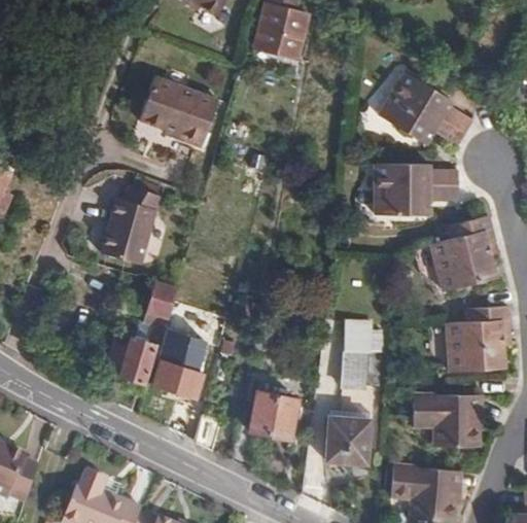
[(184,0),(199,9),(202,5),(216,15),(226,0),(184,0)]
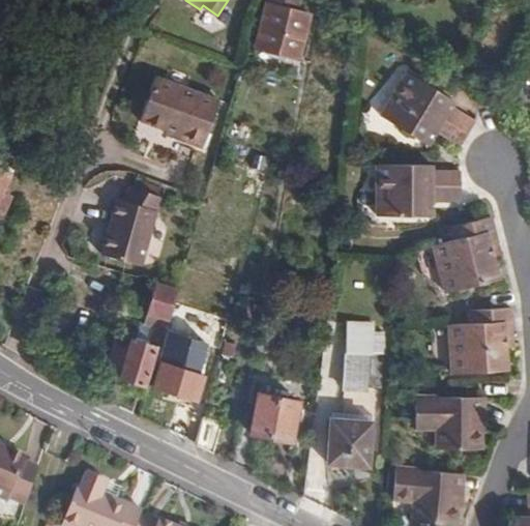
[(311,0),(310,0),(266,0),(255,45),(296,57),(311,0)]
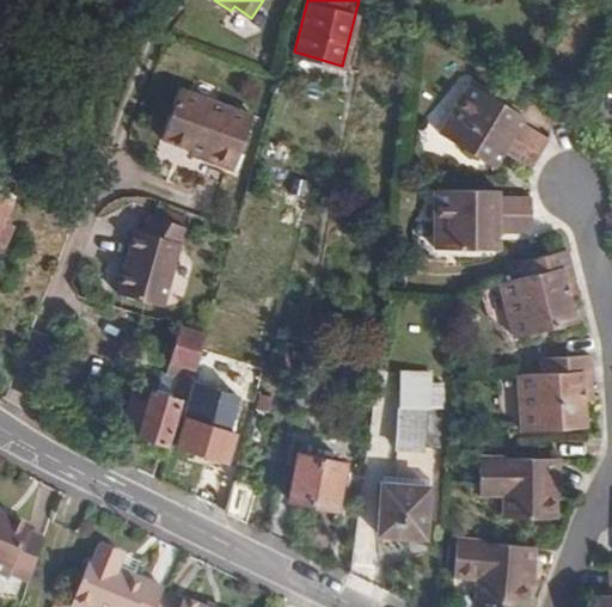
[(467,84),(436,135),(490,166),(501,148),(528,165),(544,138),(516,121),(520,116),(467,84)]
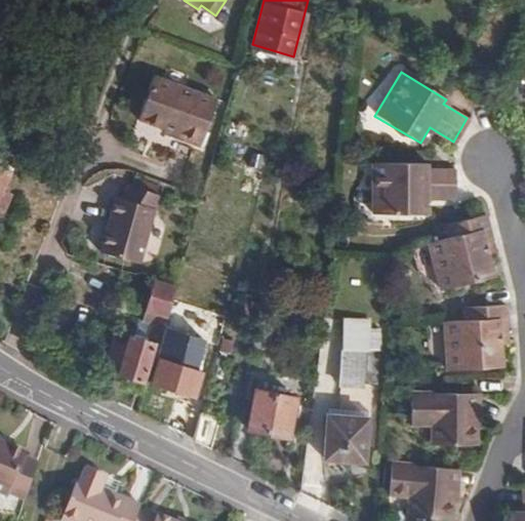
[(215,103),(153,76),(134,119),(163,130),(160,137),(195,152),(215,103)]
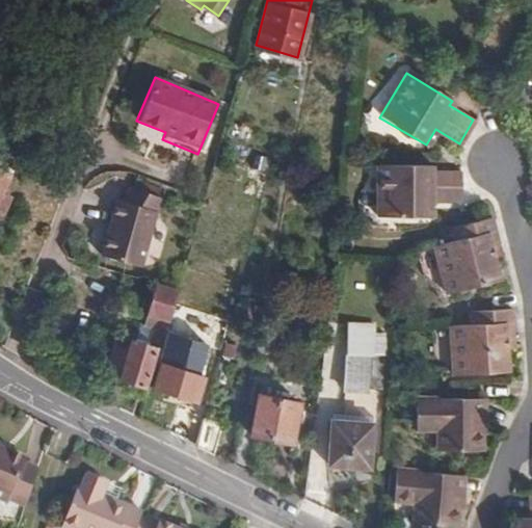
[(429,164),(378,164),(379,216),(433,216),(433,198),(460,196),(460,172),(429,168),(429,164)]
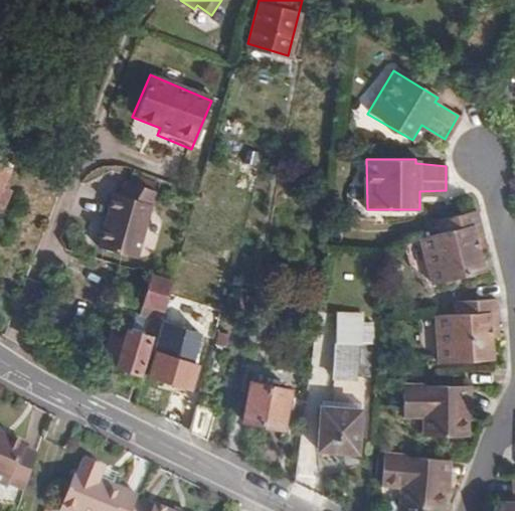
[(0,204),(6,207),(12,193),(4,189),(12,169),(0,164),(0,204)]
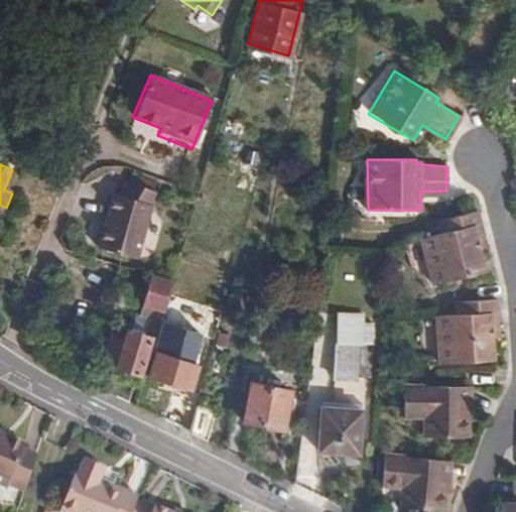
[(111,195),(95,247),(134,258),(150,205),(158,196),(123,185),(116,196),(111,195)]
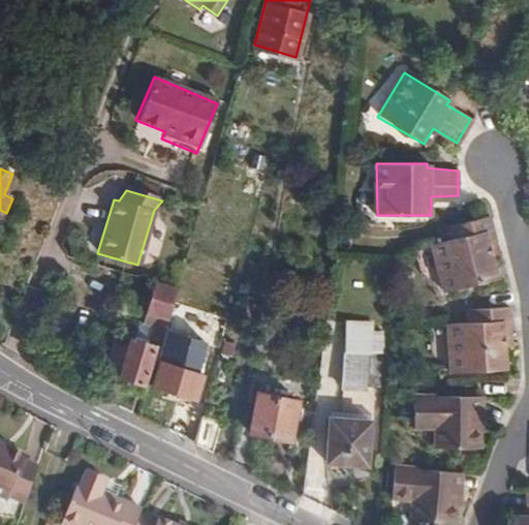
[(450,241),(433,246),(446,290),(500,275),(490,242),(497,240),(491,217),(448,228),(450,241)]
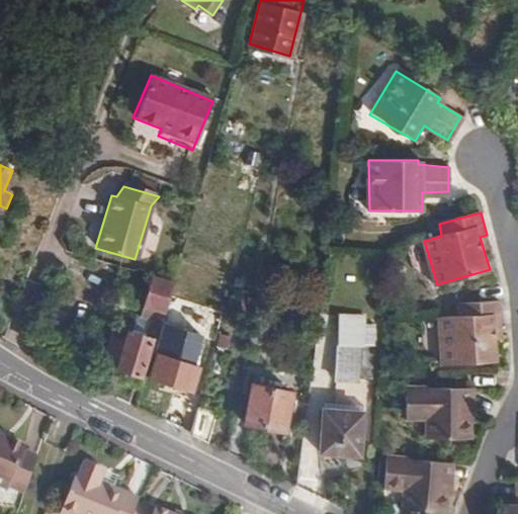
[(128,327),(115,369),(141,376),(145,359),(151,360),(152,353),(170,294),(172,285),(149,278),(140,312),(151,316),(147,332),(128,327)]
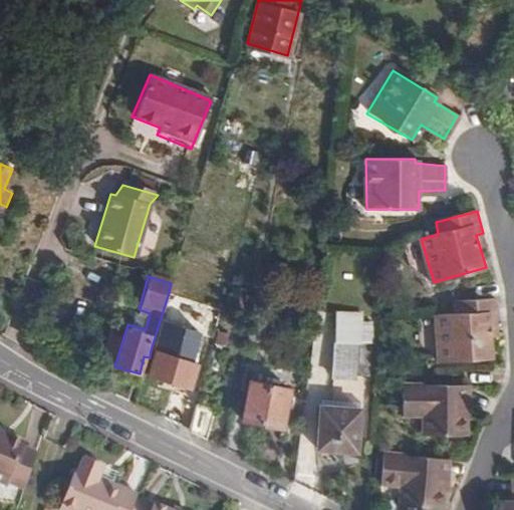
[(0,289),(0,307),(8,296),(0,289)]
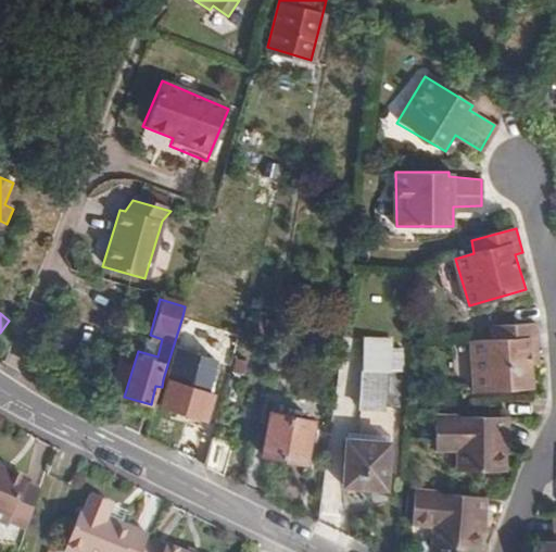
[(191,320),(182,316),(163,379),(168,380),(160,406),(204,421),(216,383),(200,377),(199,379),(175,372),(191,320)]
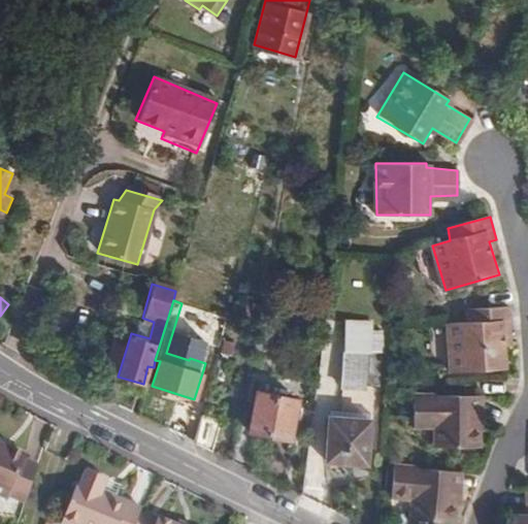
[(451,325),(453,370),(507,367),(506,334),(514,334),(512,308),(467,310),(467,324),(451,325)]
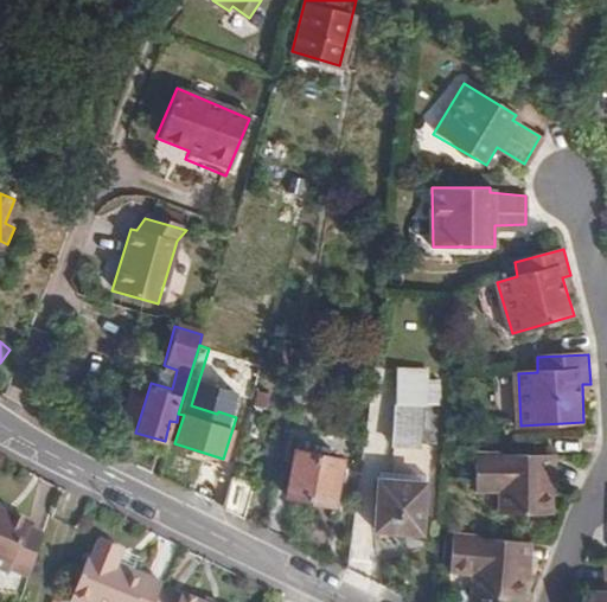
[(426,405),(396,402),(393,446),(422,448),(426,405)]
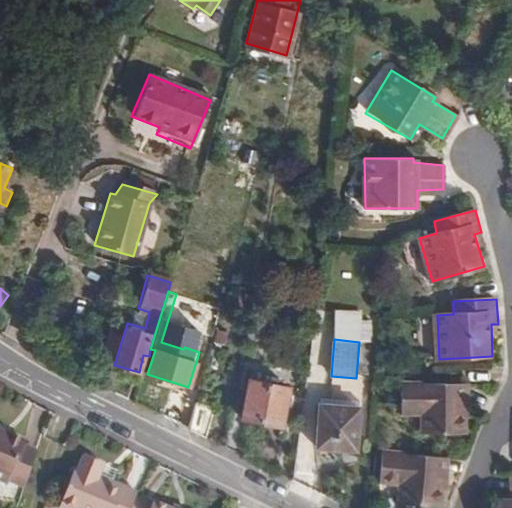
[(230,415),(223,449),(245,459),(253,421),(282,427),(290,389),(249,381),(242,418),(230,415)]
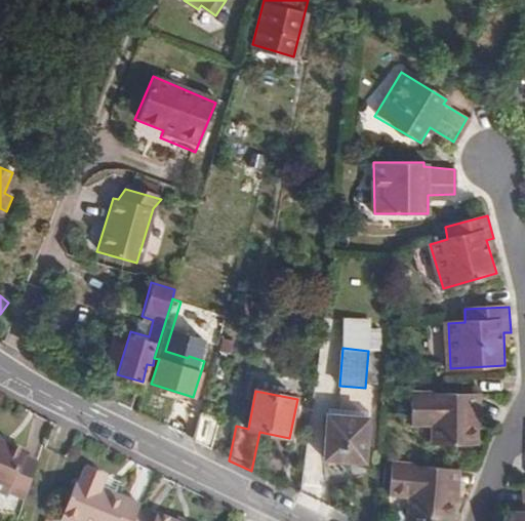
[(492,393),(421,393),(422,424),(445,424),(445,444),(489,443),(489,424),(493,424),(492,393)]
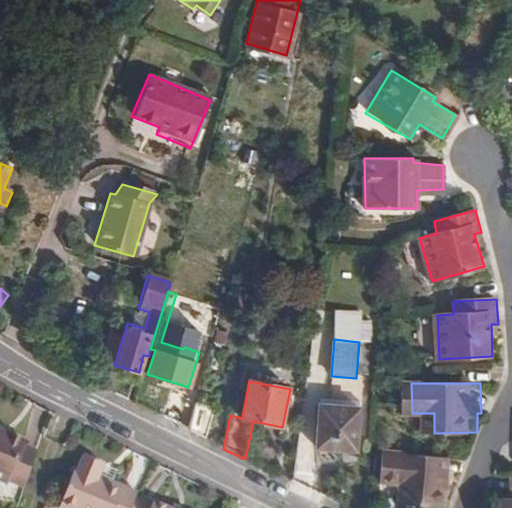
[(197,402),(189,433),(205,441),(213,407),(197,402)]
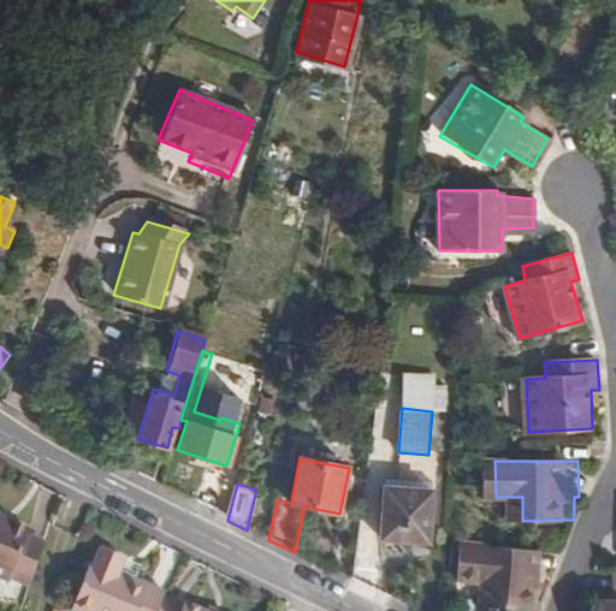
[(434,493),(384,487),(379,537),(430,541),(434,493)]
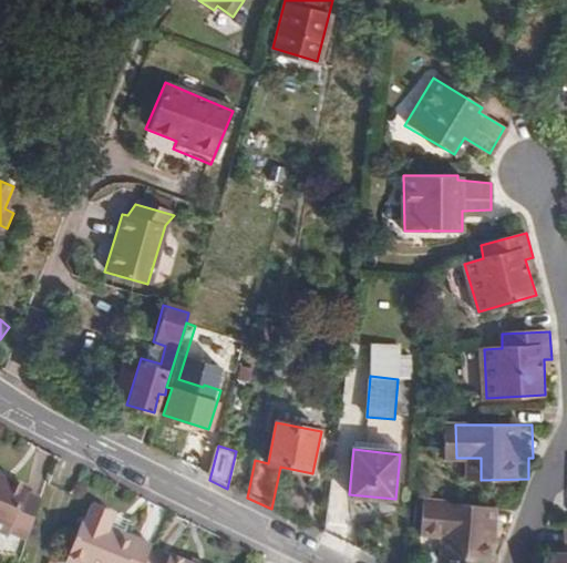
[(3,480),(0,477),(0,539),(7,543),(10,535),(27,543),(39,504),(27,499),(29,495),(3,483),(3,480)]
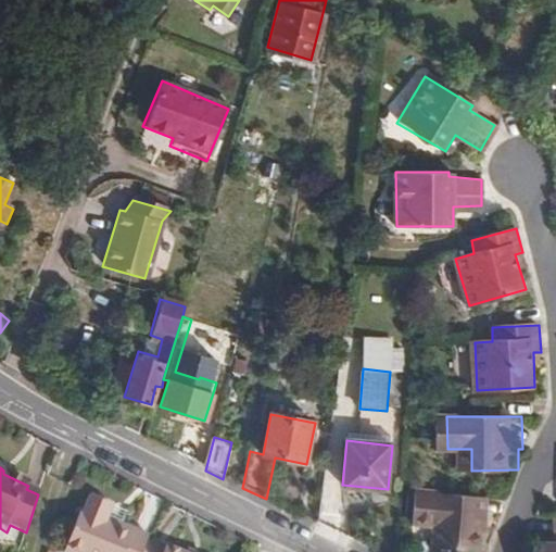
[(415,490),(412,523),(434,525),(432,547),(479,550),(481,529),(485,529),(489,497),(415,490)]
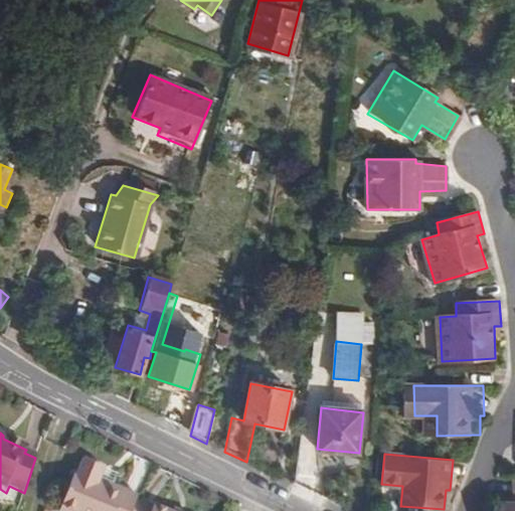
[(136,510),(139,503),(141,498),(102,482),(106,473),(83,463),(64,510),(136,510)]
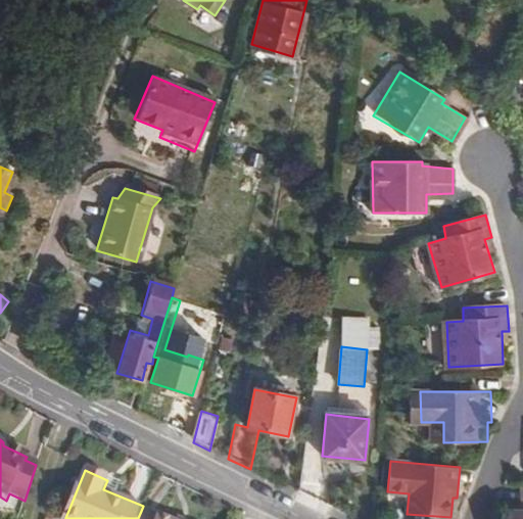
[(522,518),(522,483),(521,483),(522,511),(500,512),(500,518),(522,518)]
